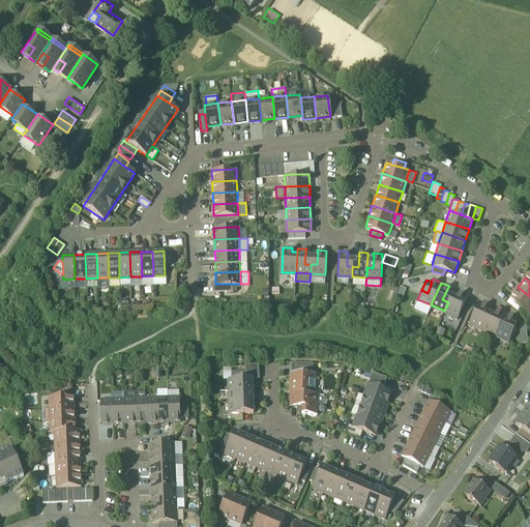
[(406,286),(400,285),(396,293),(403,295),(406,286)]
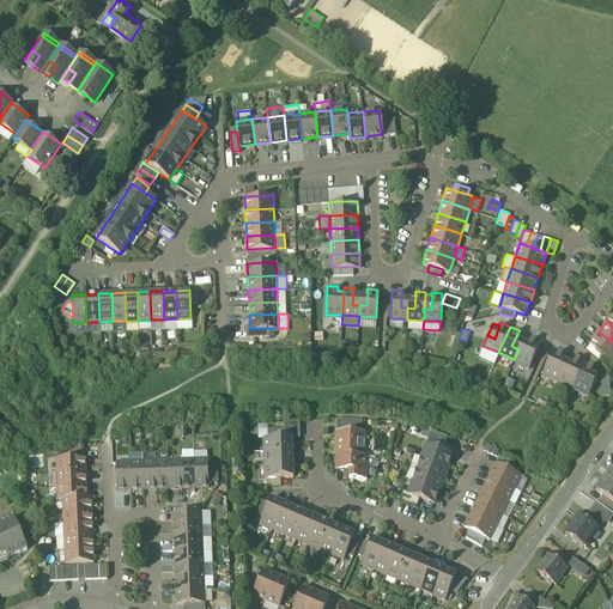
[(311,334),(305,330),(302,338),(308,341),(311,334)]
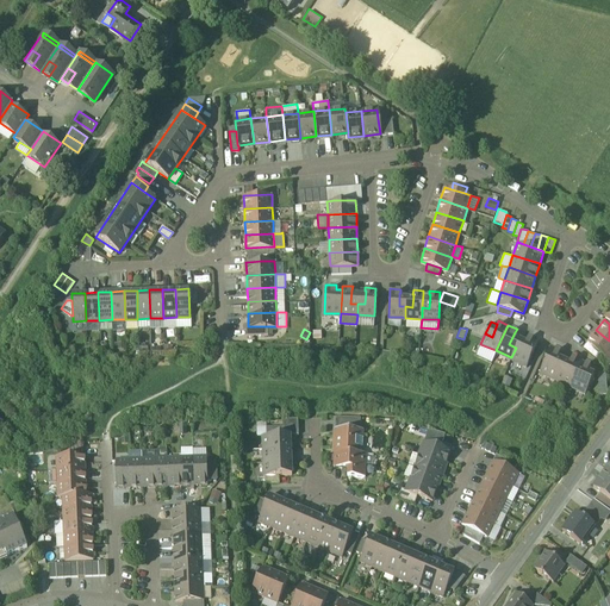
[(609,356),(609,341),(596,330),(587,339),(598,349),(609,357),(609,356)]
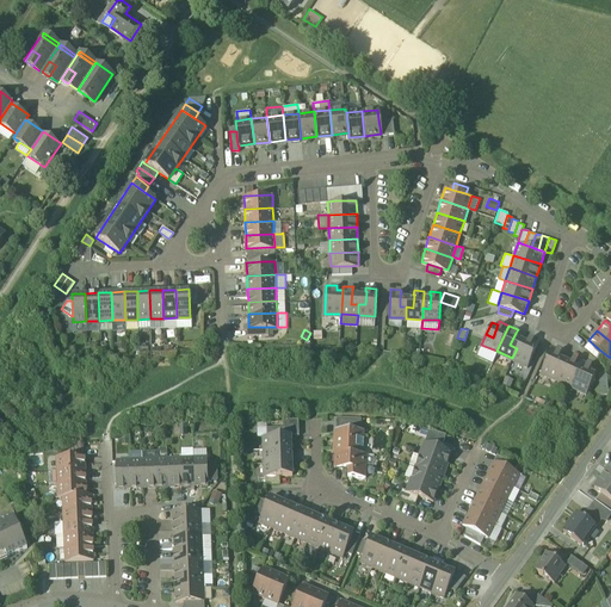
[(517,348),(522,336),(516,333),(510,345),(517,348)]
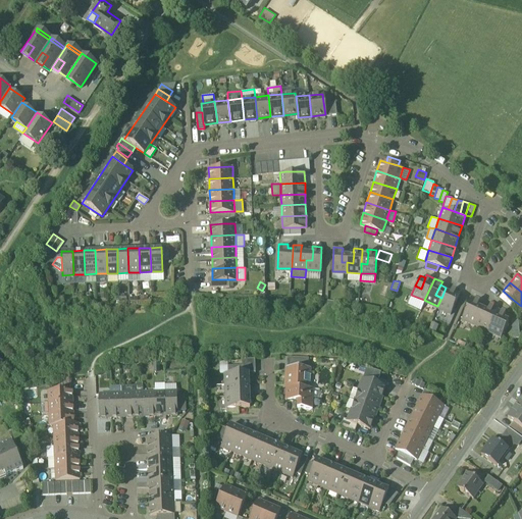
[(447,300),(441,298),(437,306),(451,312),(460,291),(452,287),(451,290),(447,300)]
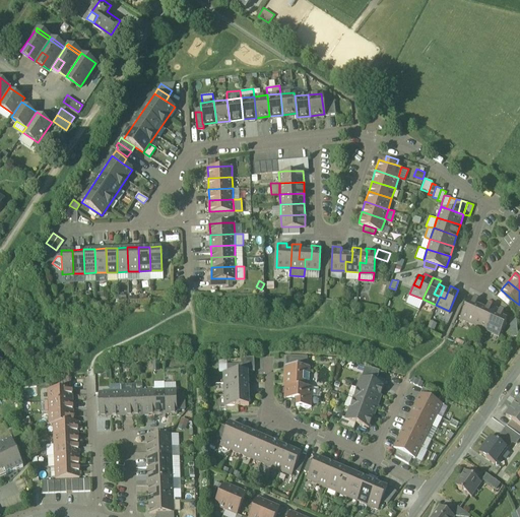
[(449,288),(444,286),(440,297),(445,299),(449,288)]
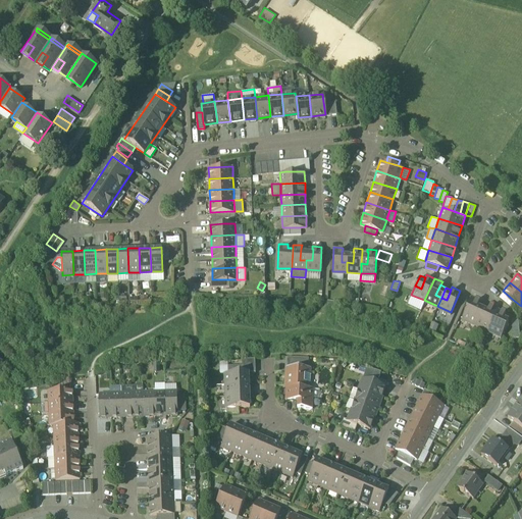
[(502,298),(509,304),(512,299),(503,291),(499,296),(502,298)]
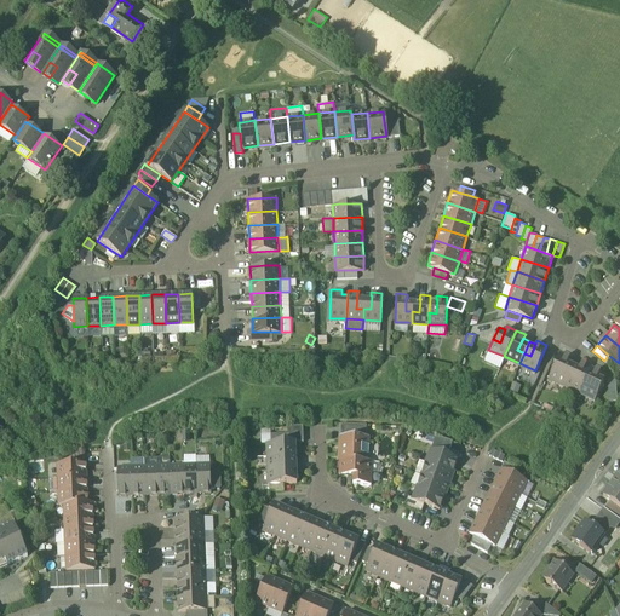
[(504,356),(488,350),(484,358),(500,366),(504,356)]
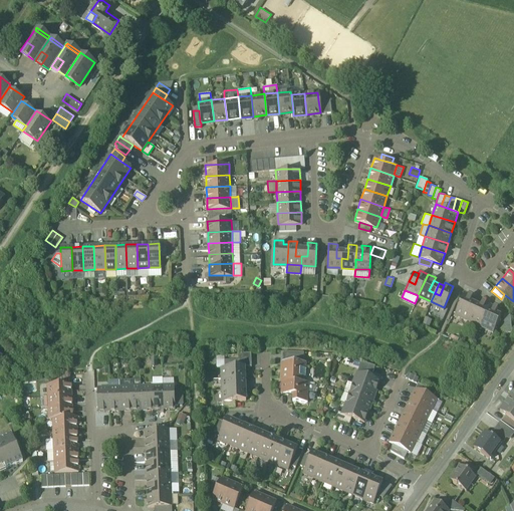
[(454,312),(467,318),(471,310),(466,307),(471,297),(472,294),(464,291),(454,312)]
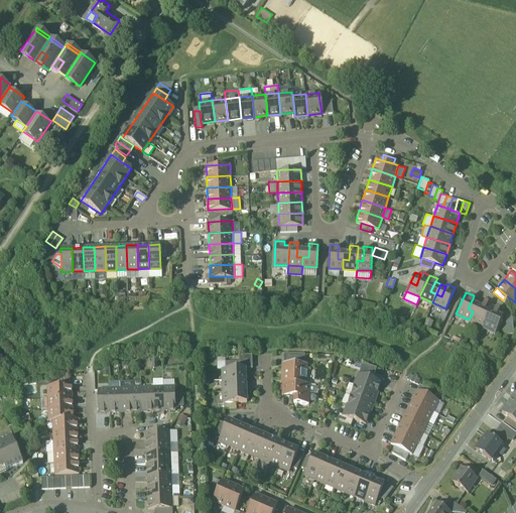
[(473,311),(478,300),(473,298),(468,308),(473,311)]
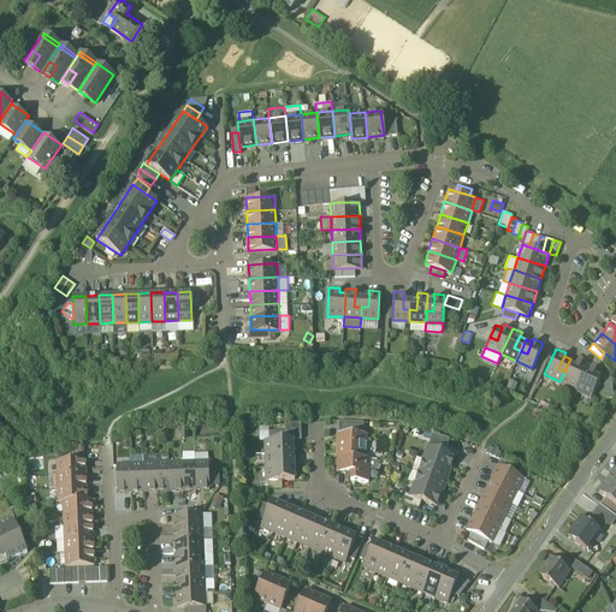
[(570,374),(564,372),(560,381),(575,388),(587,362),(578,358),(576,362),(570,374)]
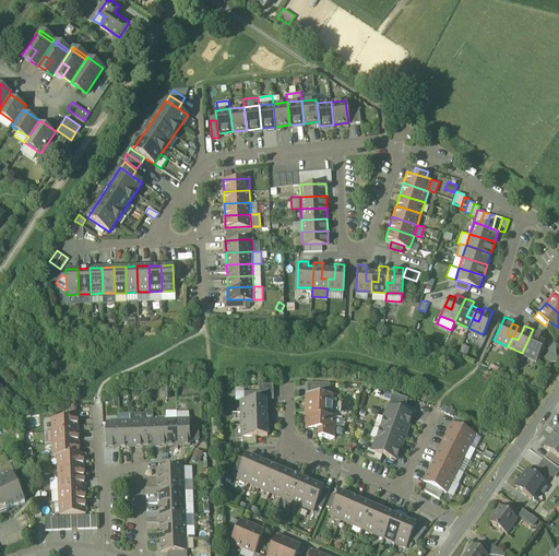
[(523,329),(518,326),(512,338),(518,340),(523,329)]
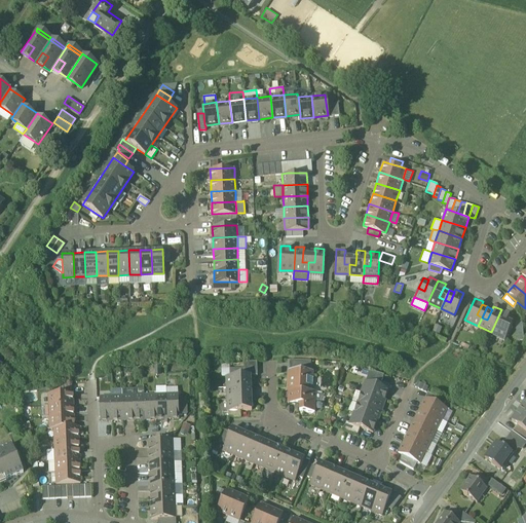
[(509,313),(501,309),(491,332),(504,338),(513,319),(508,316),(509,313)]
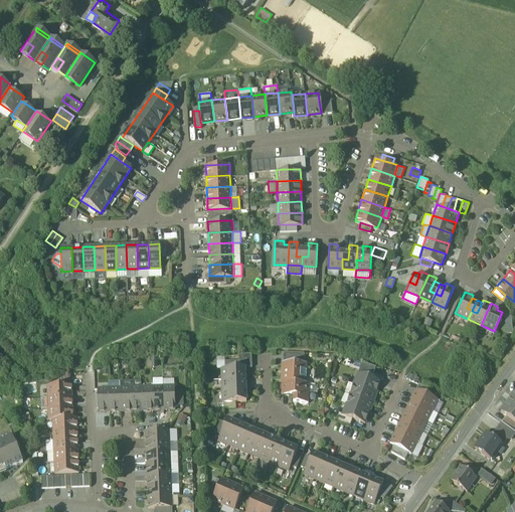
[(433,318),(426,315),(422,322),(430,325),(433,318)]
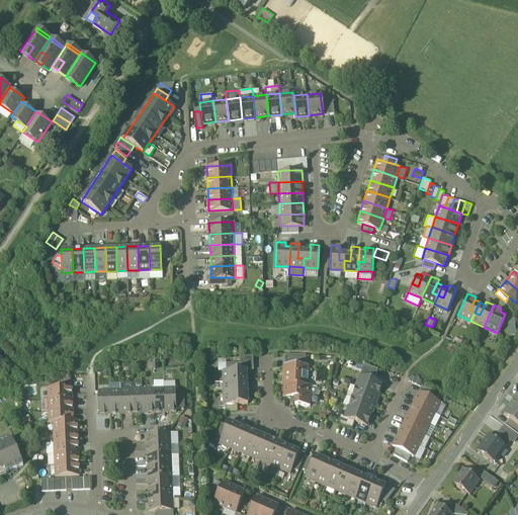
[(287,363),(306,363),(306,354),(287,353),(287,363)]
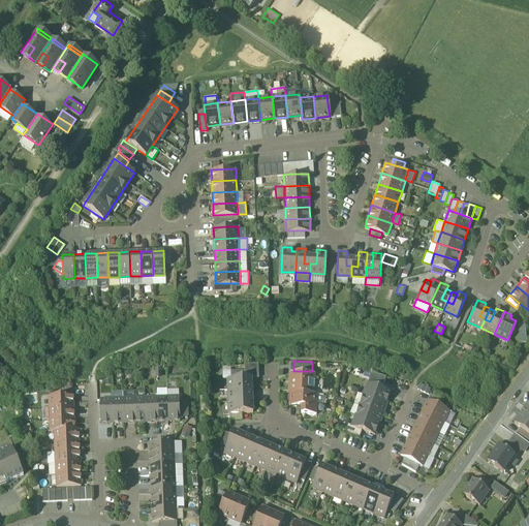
[(252,376),(258,376),(258,362),(245,363),(245,369),(246,376),(252,376)]
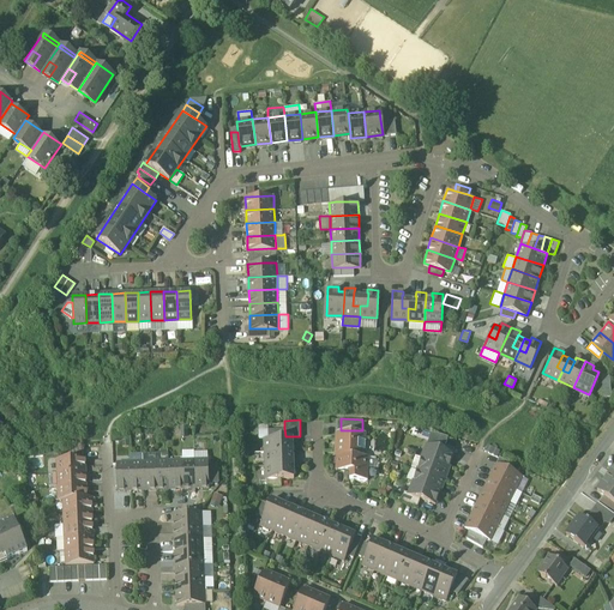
[(269,436),(268,429),(268,423),(258,423),(259,438),(264,438),(269,436)]
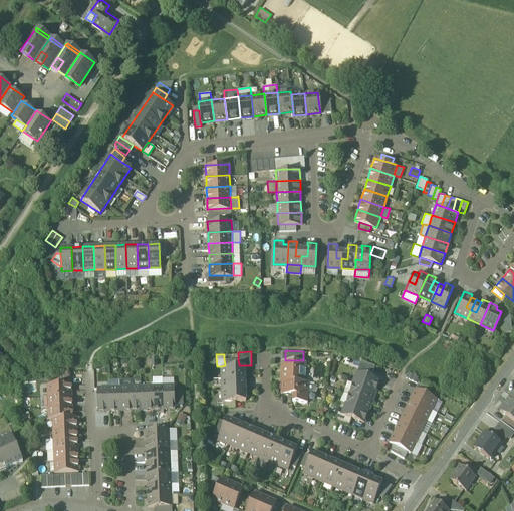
[(281,380),(287,380),(305,381),(305,380),(306,360),(303,360),(285,360),(285,365),(282,365),(281,380)]
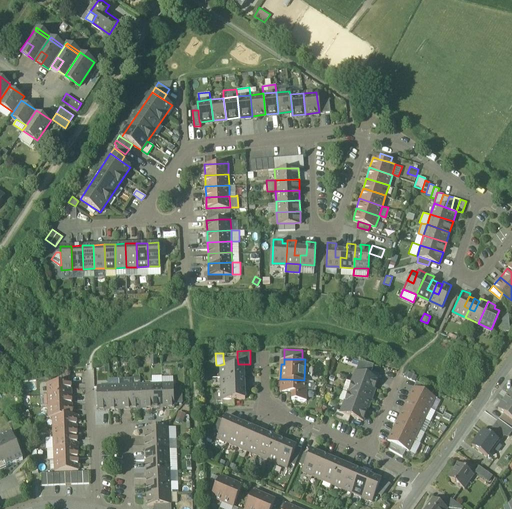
[(357,365),(371,370),(373,363),(359,359),(357,365)]
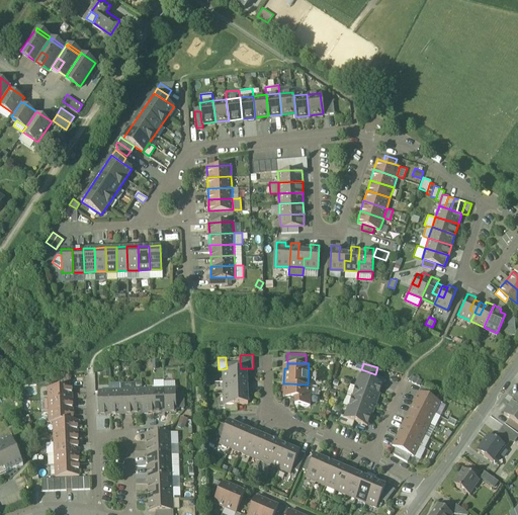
[(223,369),(223,380),(247,379),(247,368),(241,368),(227,368),(223,369)]
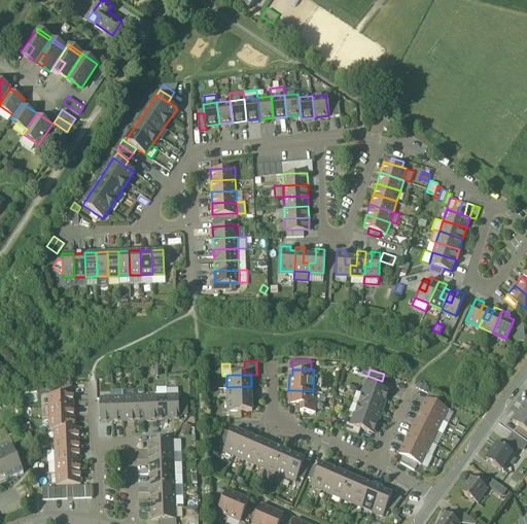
[(380,386),(382,381),(367,376),(365,381),(380,386)]
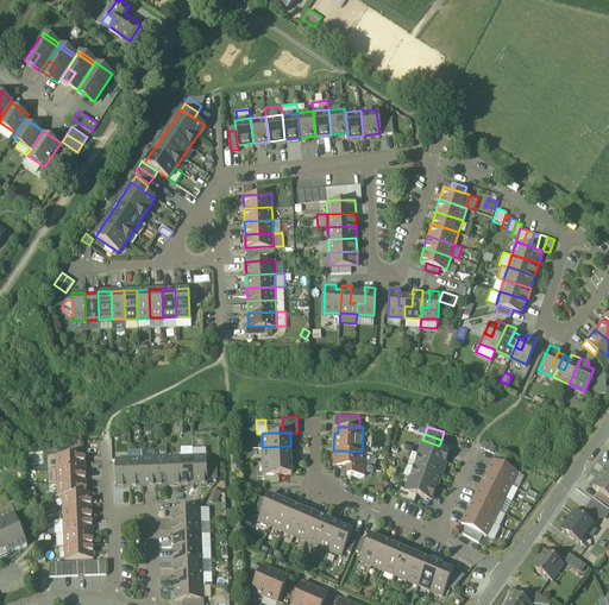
[(422,440),(419,453),(445,462),(450,449),(439,446),(422,440)]
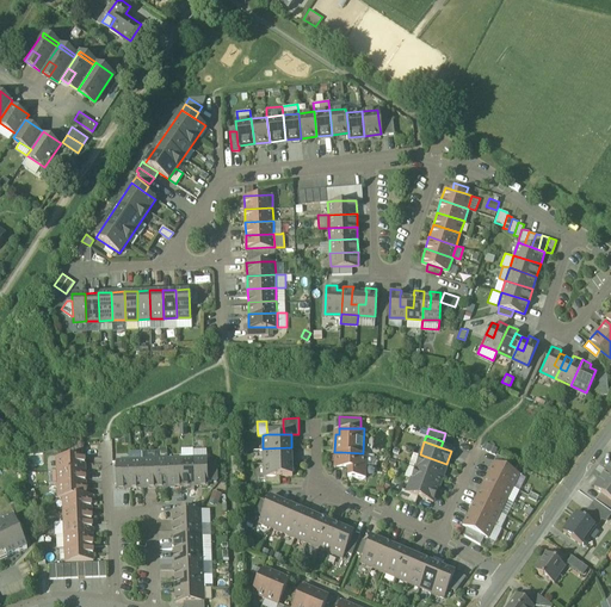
[(297,447),(298,459),(307,459),(310,459),(310,446),(297,447)]
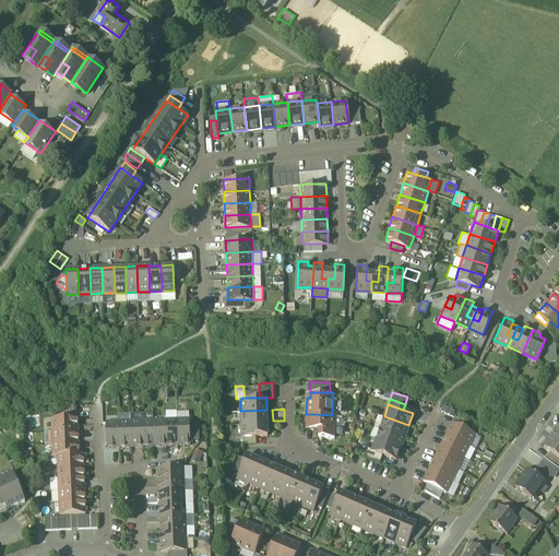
[(165,410),(165,418),(177,418),(177,411),(177,410),(165,410)]
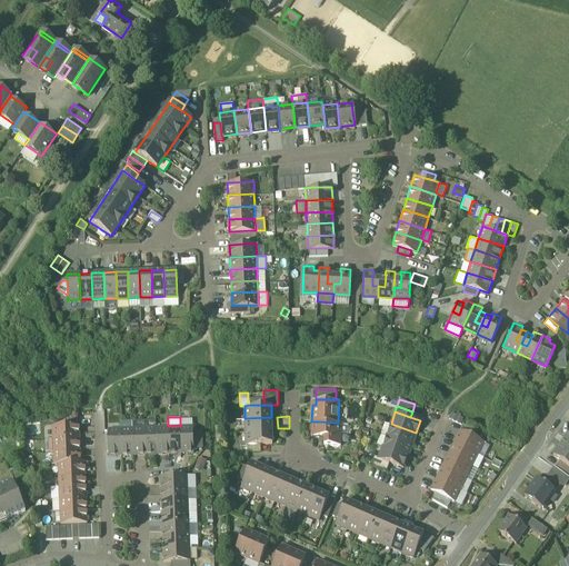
[(245,418),(246,429),(271,429),(271,417),(245,418)]
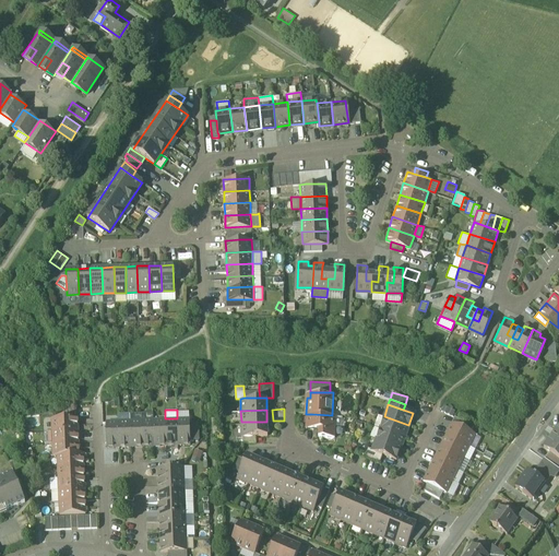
[(332,415),(312,414),(312,427),(316,427),(316,426),(318,426),(318,435),(334,436),(335,423),(332,423),(332,416),(335,416),(335,414),(332,414),(332,415)]
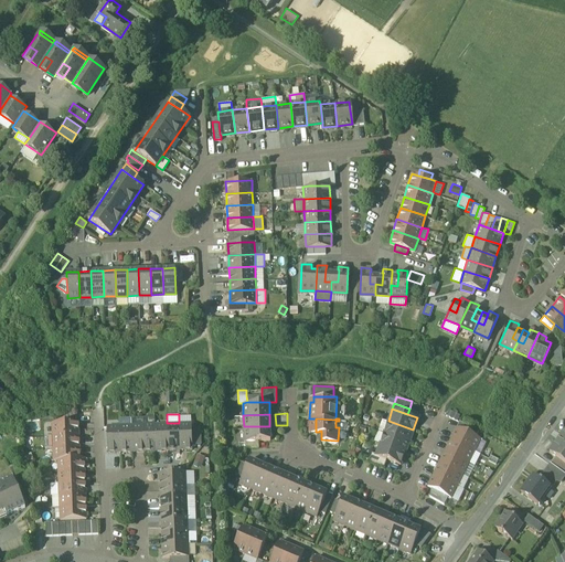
[(384,432),(388,421),(382,419),(377,430),(384,432)]
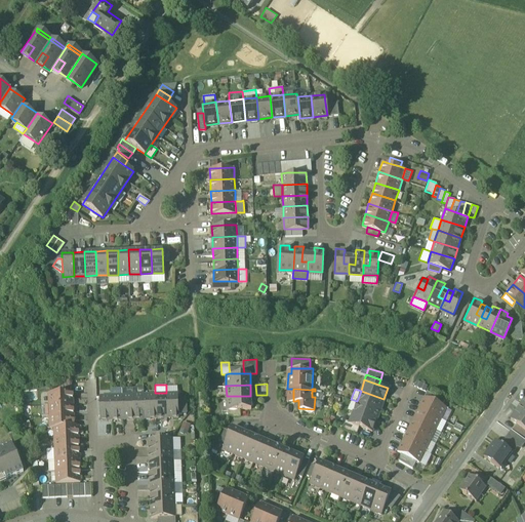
[(425,396),(435,401),(437,395),(427,390),(425,396)]
